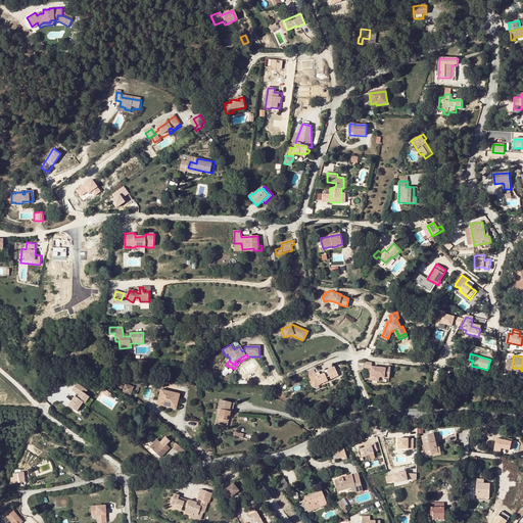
[(372,363),(366,363),(365,369),(371,369),(370,377),(379,378),(389,379),(391,368),(385,367),(385,369),(372,367),(372,363)]
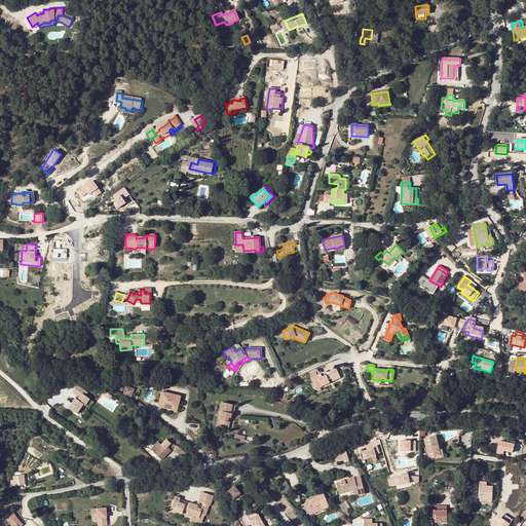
[(320,384),(321,387),(329,383),(328,380),(331,378),(332,381),(340,377),(336,369),(328,372),(329,374),(329,375),(326,376),(326,375),(317,378),(316,375),(309,378),(311,384),(314,383),(315,385),(320,384)]
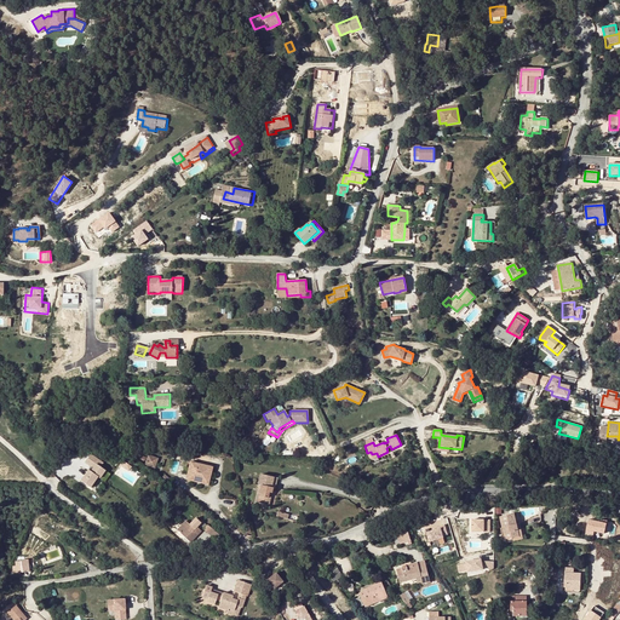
[(148,453),(144,463),(153,465),(156,457),(148,453)]
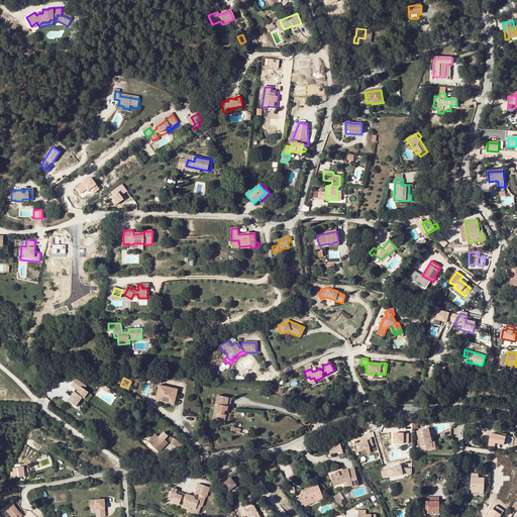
[(76,380),(71,386),(76,390),(77,390),(77,392),(74,392),(68,402),(76,407),(82,398),(83,399),(88,393),(83,390),(80,388),(82,384),(76,380)]
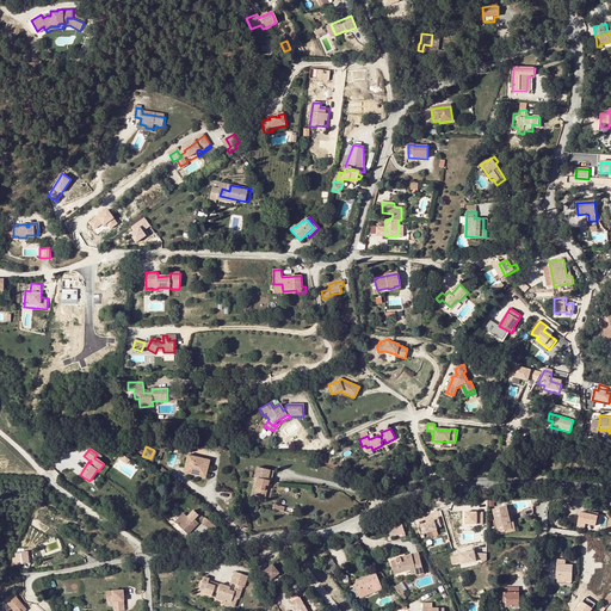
[(187,454),(184,467),(199,470),(198,474),(204,476),(209,458),(187,454)]
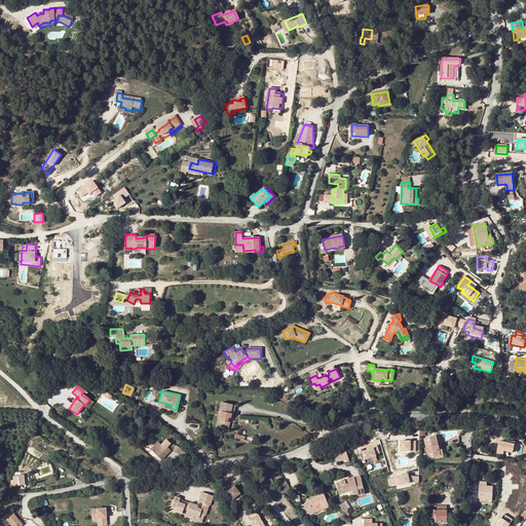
[(227,421),(229,421),(231,411),(229,411),(231,403),(221,401),(219,410),(221,410),(219,424),(226,426),(227,421)]
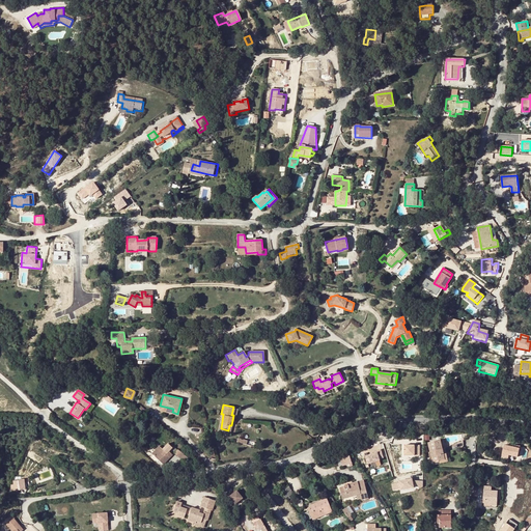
[(441,440),(428,443),(432,462),(445,459),(444,454),(446,453),(445,448),(442,449),(441,440)]
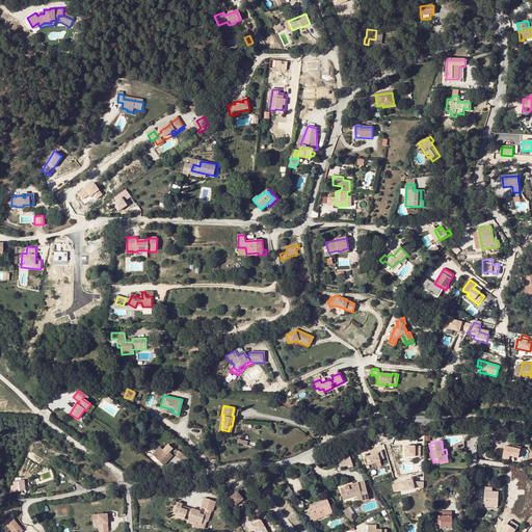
[(168,445),(163,450),(160,447),(152,455),(160,461),(163,466),(173,456),(169,452),(173,449),(168,445)]
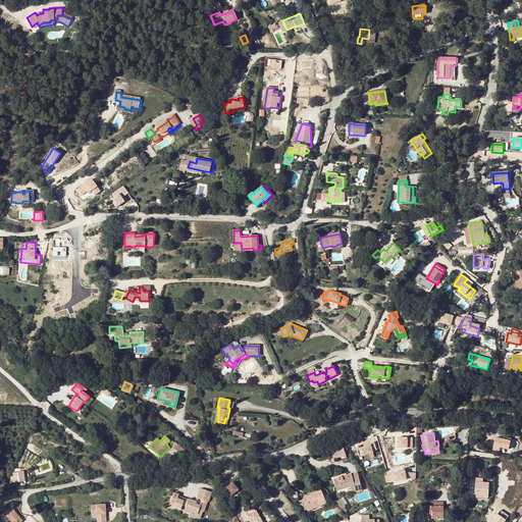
[(397,437),(397,448),(412,449),(412,438),(397,437)]
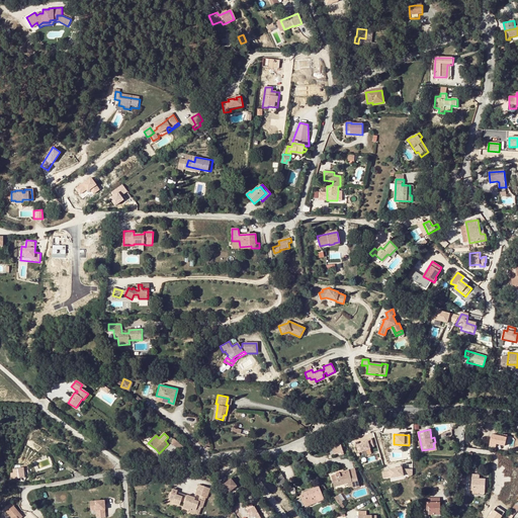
[(507,437),(492,434),(489,446),(496,448),(496,444),(505,446),(507,437)]
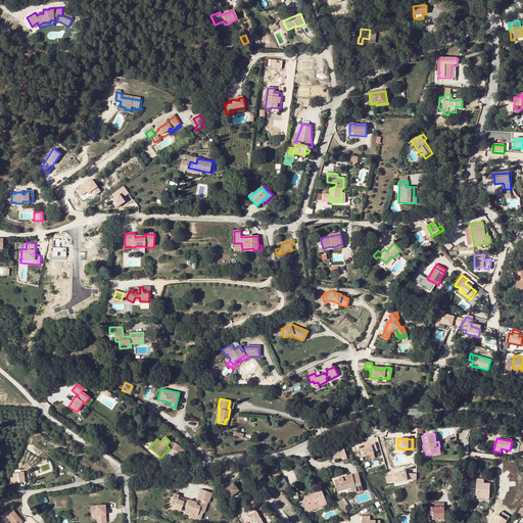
[(176,449),(179,445),(176,442),(175,443),(173,441),(171,443),(173,445),(172,446),(176,449)]
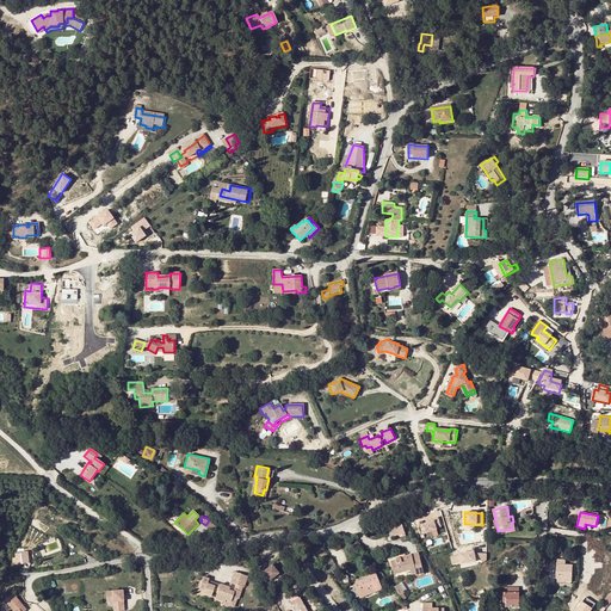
[(430,522),(420,524),(423,534),(437,529),(436,528),(440,525),(438,517),(433,518),(433,520),(430,522)]
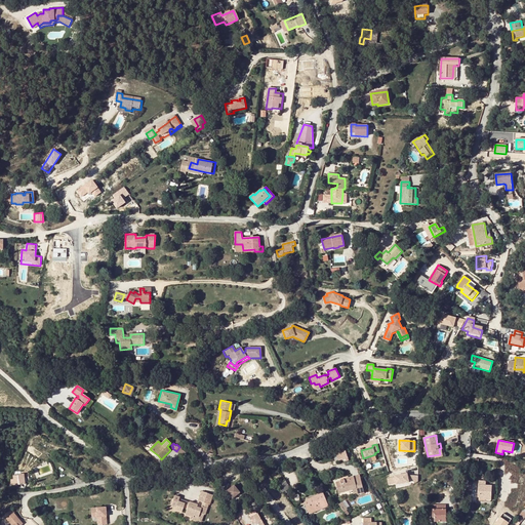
[(179,447),(176,451),(182,457),(186,453),(179,447)]
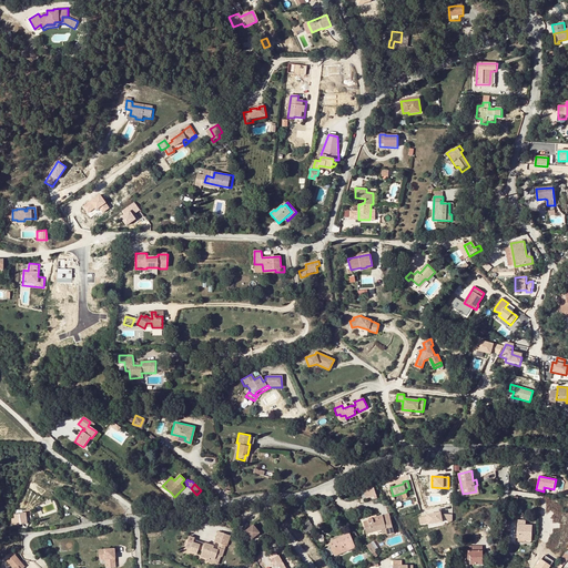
[(374,488),(365,490),(367,498),(373,497),(374,499),(377,498),(374,488)]
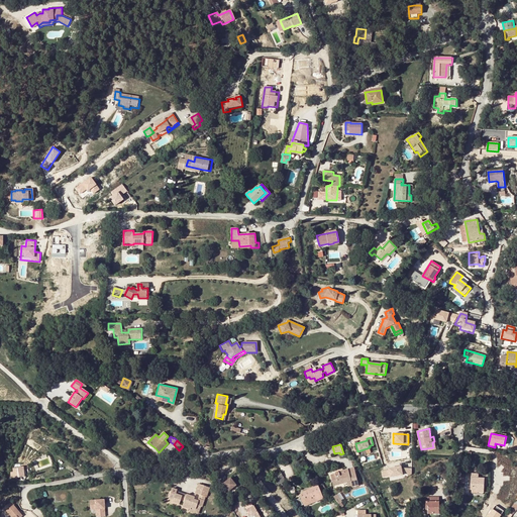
[(13,477),(13,479),(17,478),(24,477),(23,467),(17,468),(17,469),(13,469),(13,473),(11,473),(11,478),(13,477)]
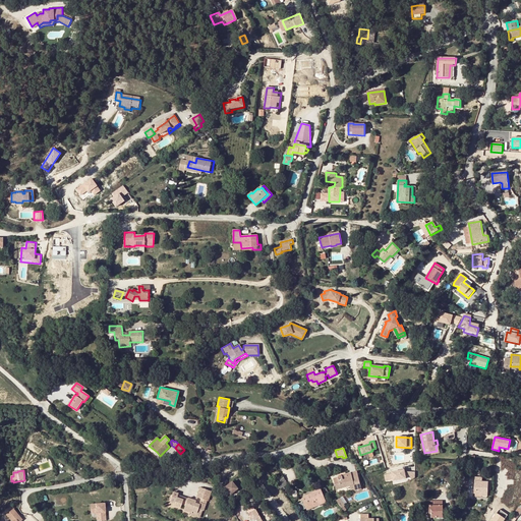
[(406,478),(404,470),(392,472),(392,474),(385,475),(386,481),(394,479),(394,481),(406,478)]
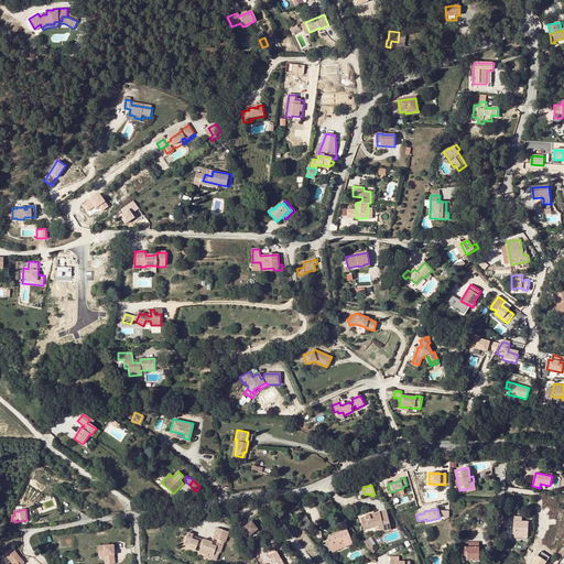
[(366,518),(361,519),(362,525),(368,524),(369,529),(379,527),(380,530),(384,529),(384,531),(391,530),(387,511),(370,514),(369,514),(368,514),(367,514),(367,516),(366,517),(366,518)]
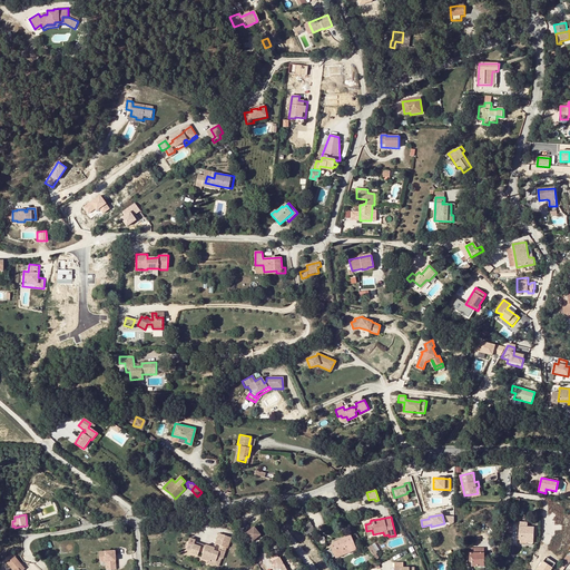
[(521,533),(521,540),(533,540),(533,527),(528,527),(528,522),(520,522),(519,533),(521,533)]
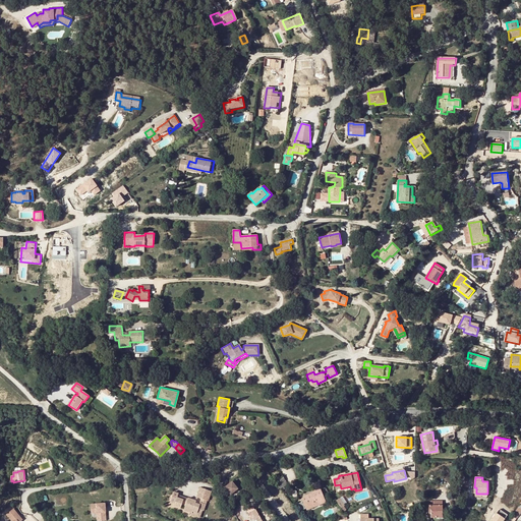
[(235,485),(225,494),(231,502),(234,499),(241,493),(235,485)]
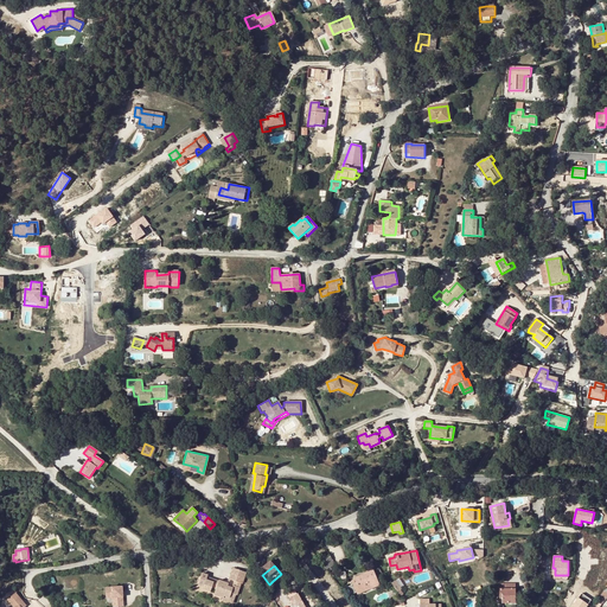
[(247,573),(234,568),(230,580),(242,585),(243,585),(247,573)]
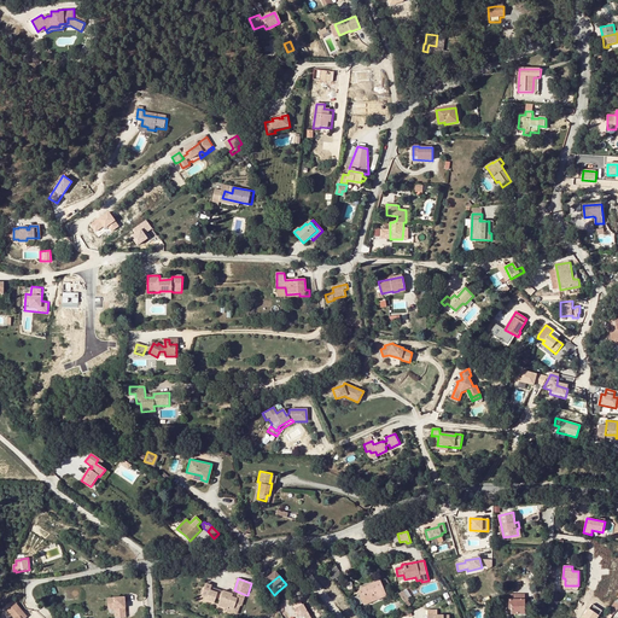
[(359,589),(359,592),(382,582),(380,579),(359,589)]
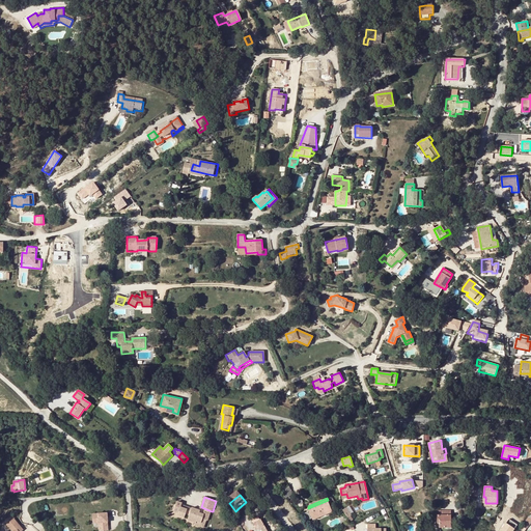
[(328,500),(308,508),(310,511),(312,519),(332,510),(328,500)]
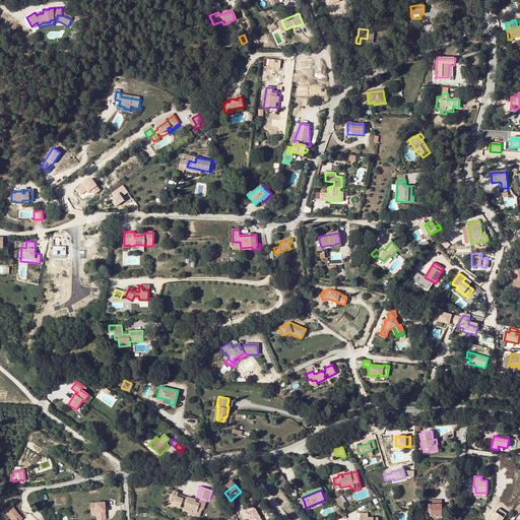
[(179,493),(173,491),(170,501),(175,503),(174,504),(174,505),(181,507),(182,504),(185,505),(184,510),(192,512),(193,510),(198,512),(199,509),(203,510),(206,504),(199,502),(199,504),(195,502),(195,500),(188,498),(187,500),(177,497),(178,495),(179,493)]
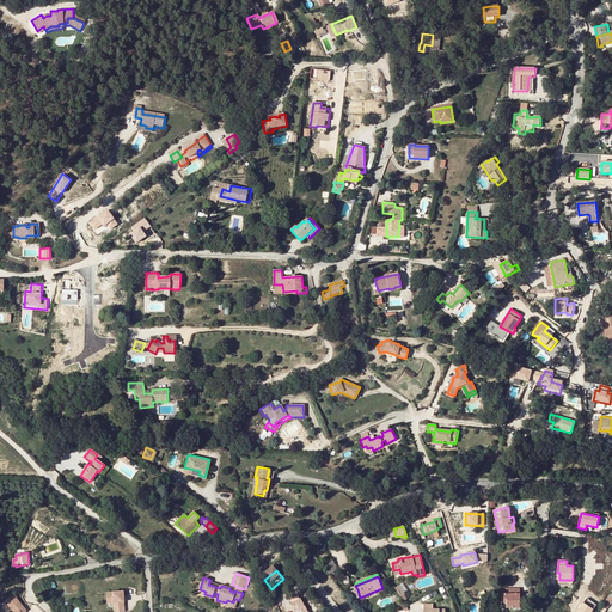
[(384,591),(383,588),(360,598),(361,599),(384,591)]
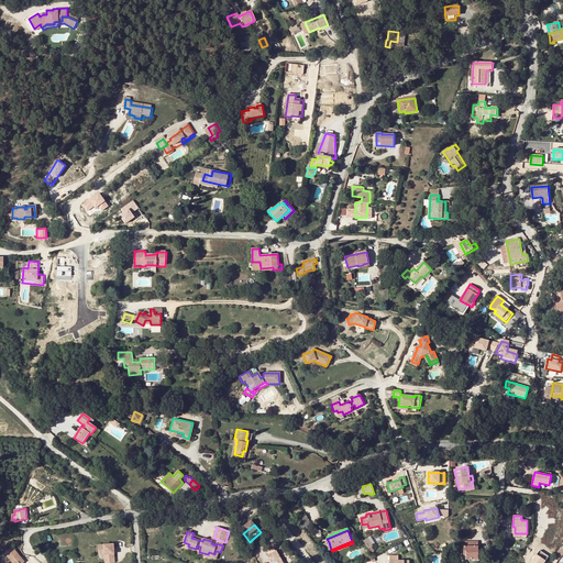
[(478,541),(464,541),(464,551),(466,551),(466,555),(466,560),(478,560),(478,541)]
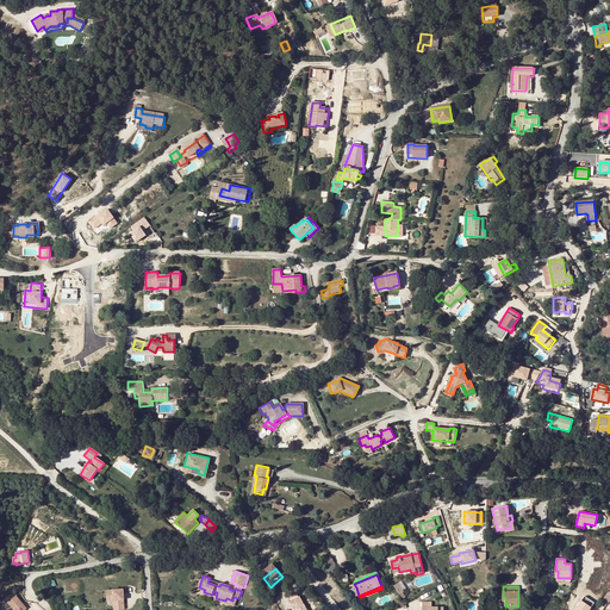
[(356,587),(349,591),(352,598),(359,596),(356,587)]
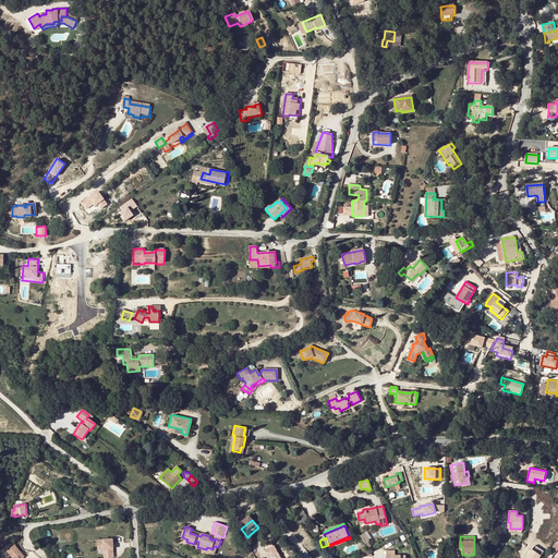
[(112,538),(97,540),(97,546),(102,546),(104,548),(105,547),(106,557),(113,557),(112,538)]
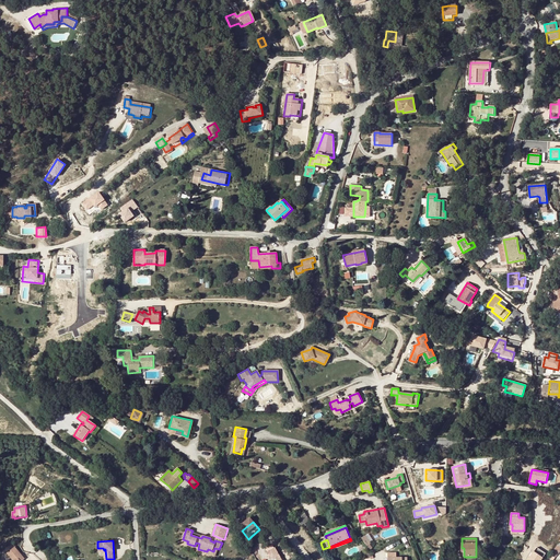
[(271,545),(266,548),(268,551),(266,552),(270,559),(278,559),(280,558),(275,547),(273,548),(271,545)]
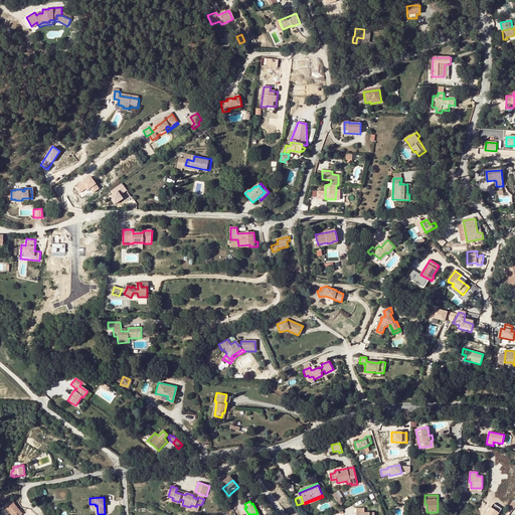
[(14,503),(6,509),(11,514),(20,514),(22,513),(14,503)]
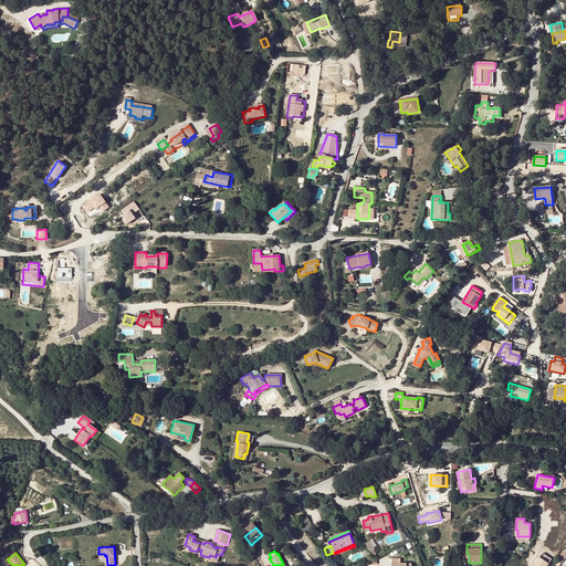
[(209,557),(208,559),(219,563),(221,555),(217,554),(216,557),(210,555),(209,557)]
